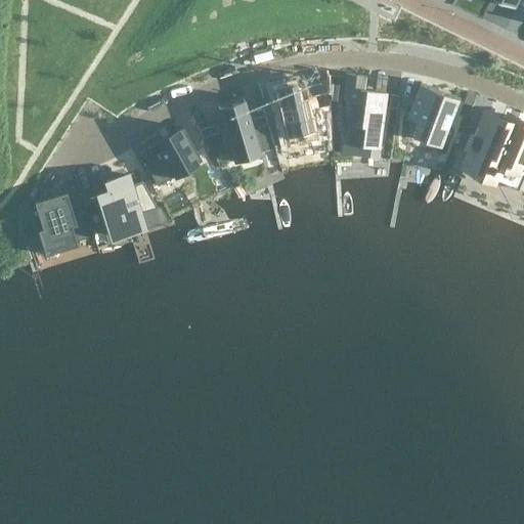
[(385,105),(386,92),(363,89),(365,76),(345,73),(342,98),(345,99),(343,116),(346,116),(344,131),(348,132),(346,143),(347,143),(348,141),(378,145),(376,158),(378,158),(385,105)]
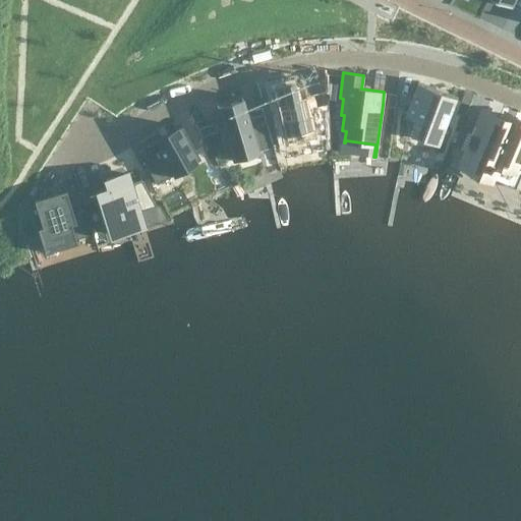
[(305,79),(266,90),(282,152),(321,141),(305,79)]
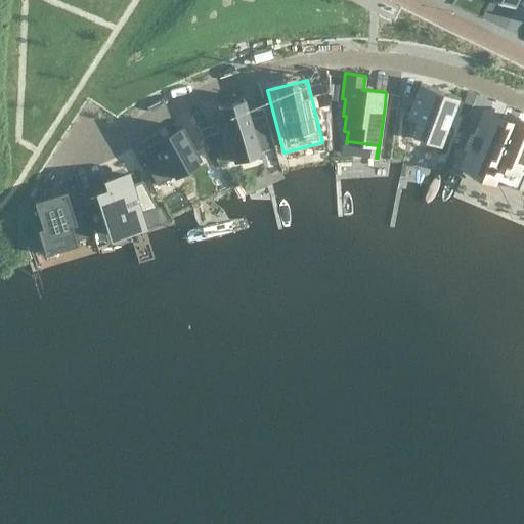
[(439,90),(439,89),(422,82),(415,99),(416,100),(413,103),(408,116),(419,120),(416,129),(416,130),(415,133),(417,133),(417,134),(442,143),(443,143),(444,140),(445,140),(450,127),(450,126),(455,113),(462,97),(450,93),(449,94),(439,90)]
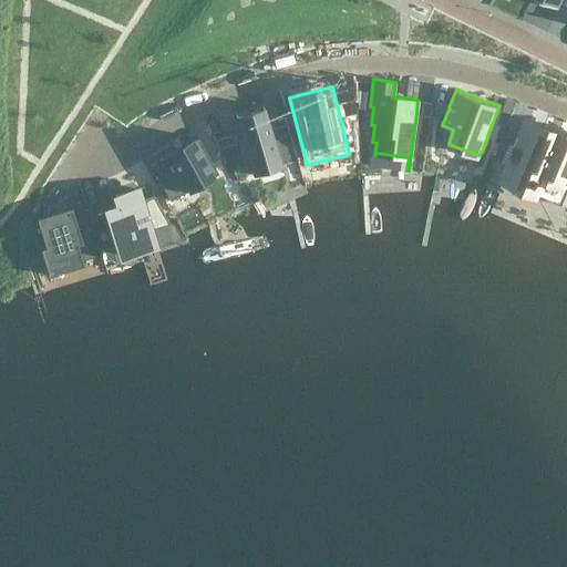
[(284,115),(282,116),(285,124),(270,129),(268,121),(264,106),(261,107),(263,110),(257,112),(237,117),(236,115),(235,115),(253,175),(254,174),(253,169),(278,163),(279,167),(281,166),(280,162),(295,157),(295,161),(297,160),(284,115)]
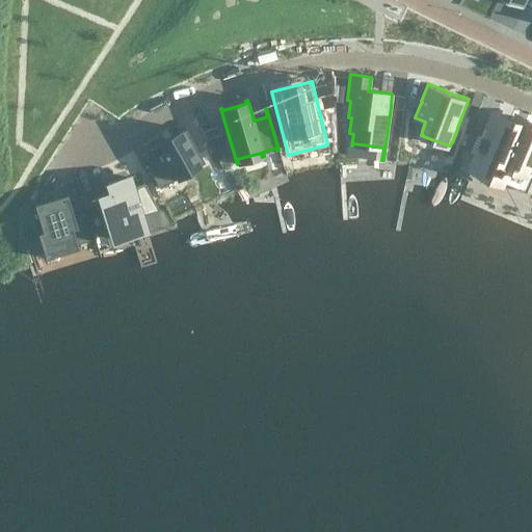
[(531,123),(517,117),(514,126),(495,117),(473,169),(503,182),(503,181),(502,180),(507,166),(531,176),(531,123)]
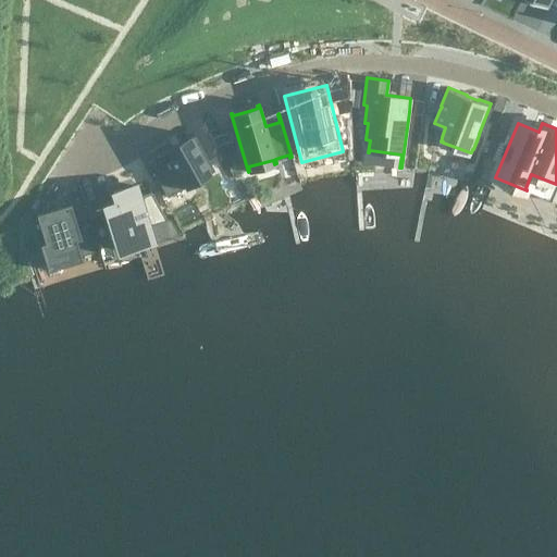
[(147,162),(166,197),(168,196),(166,194),(211,169),(212,171),(214,170),(195,135),(190,137),(164,152),(147,162)]
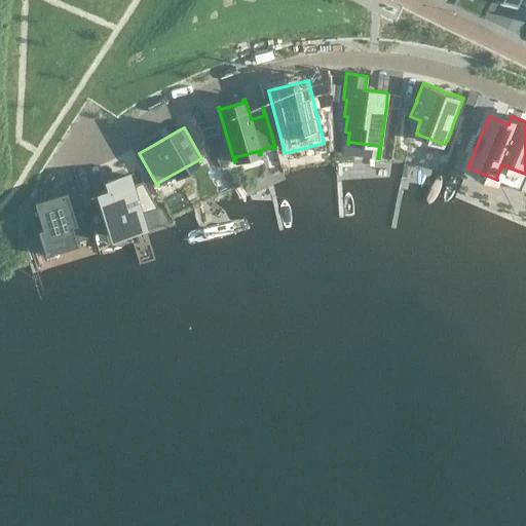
[(105,184),(107,192),(97,195),(101,212),(100,213),(100,214),(101,213),(103,218),(104,222),(103,222),(103,224),(105,223),(107,231),(109,235),(145,225),(145,224),(142,213),(157,208),(142,181),(132,184),(129,176),(105,184)]
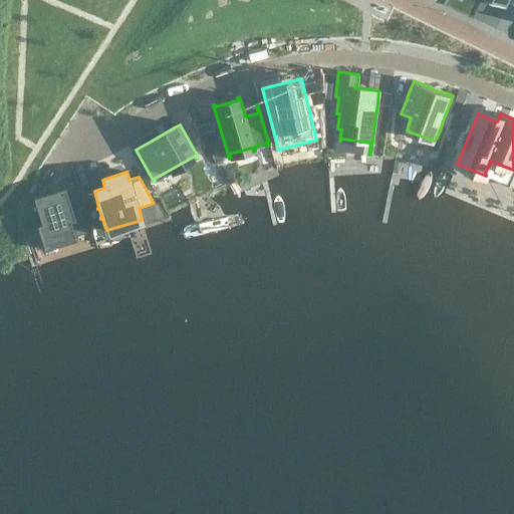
[(43,249),(75,239),(74,236),(91,231),(84,207),(71,211),(64,188),(32,198),(41,223),(36,225),(43,249)]
